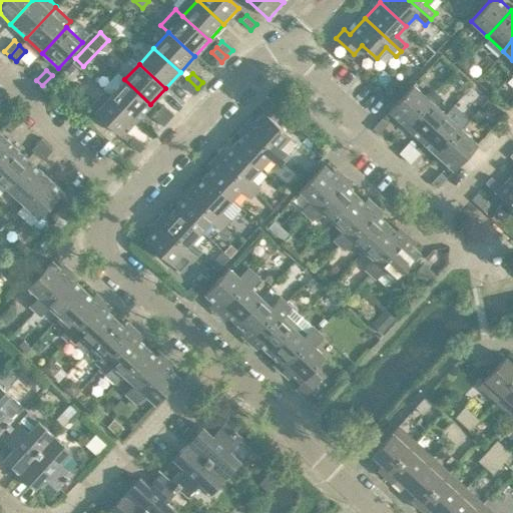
[(197,88),(187,78),(181,84),(192,94),(197,88)]
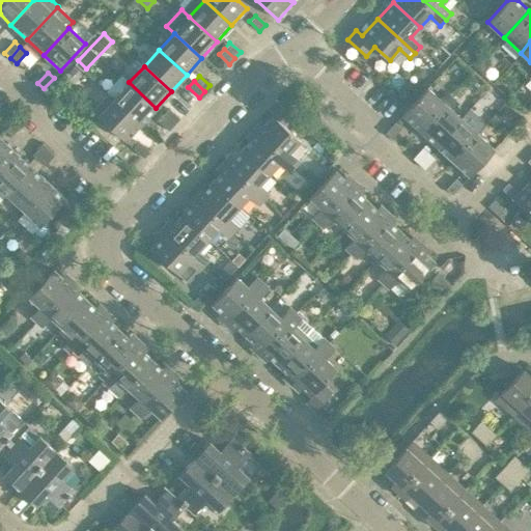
[(156,108),(129,82),(113,99),(141,124),(156,108)]
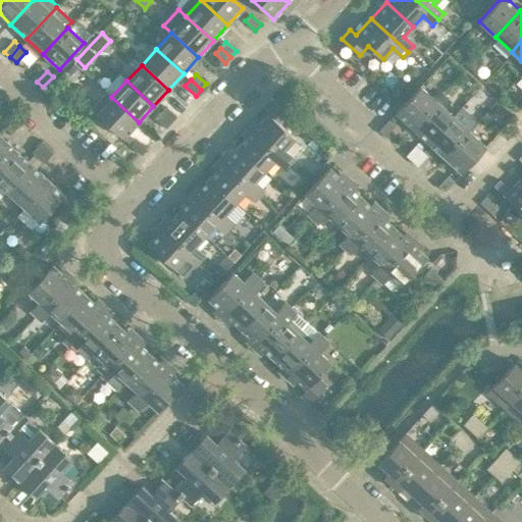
[(396,113),(412,128),(436,101),(420,86),(396,113)]
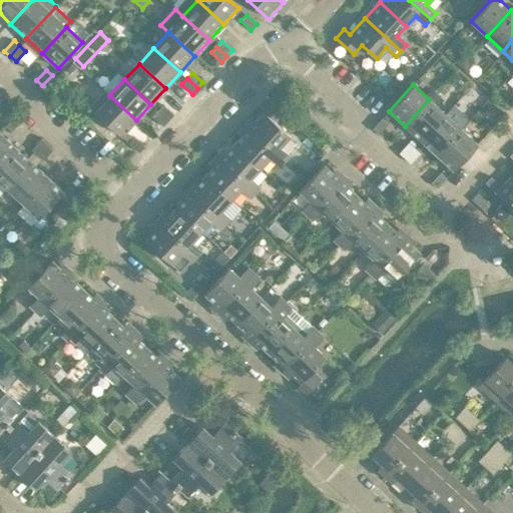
[(136,120),(109,95),(105,91),(90,107),(95,111),(94,112),(96,113),(121,136),(136,120)]
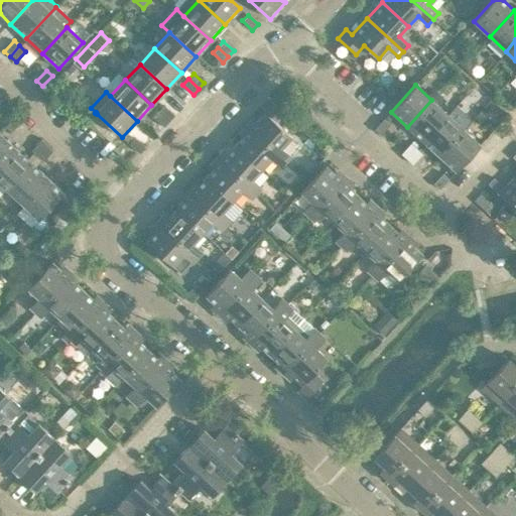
[(265,112),(250,128),(286,161),(291,156),(281,147),(291,136),(277,123),(285,114),(267,98),(259,107),(265,112)]
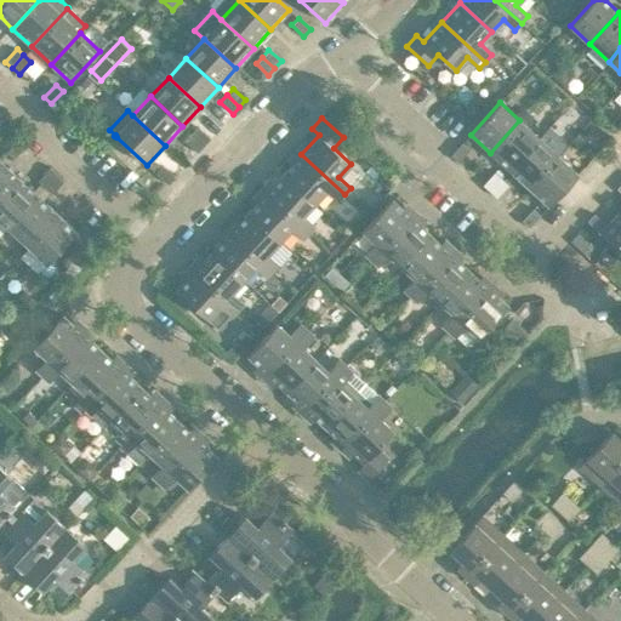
[(519,120),(490,153),(510,170),(539,138),(519,120)]
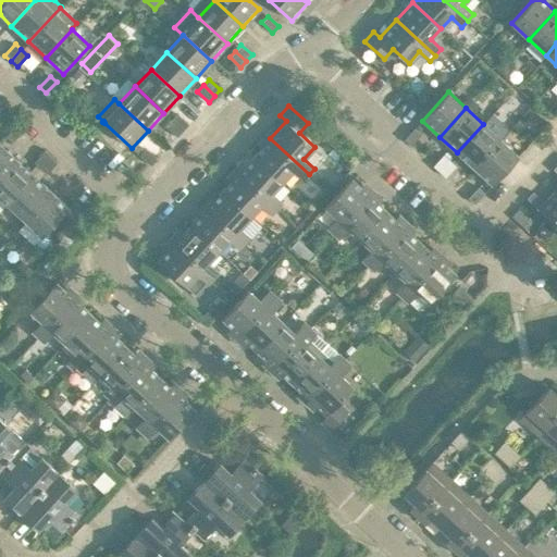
[(177,114),(172,120),(183,131),(188,124),(177,114)]
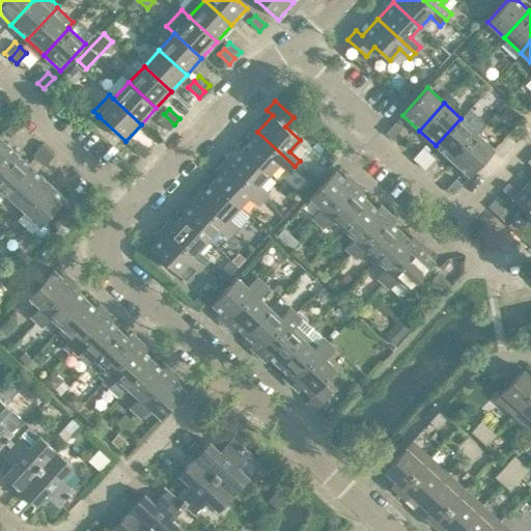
[(174,124),(164,114),(158,120),(168,131),(174,124)]
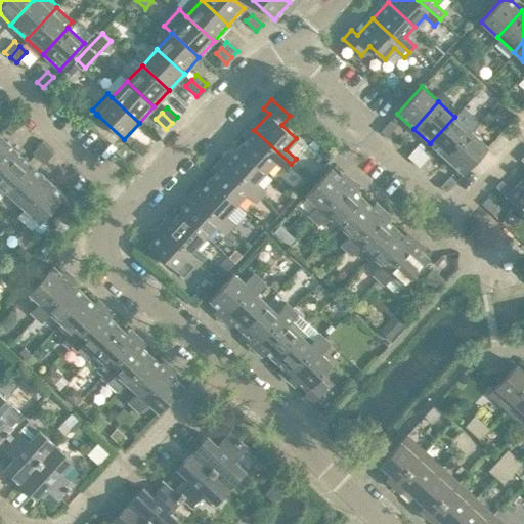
[(454,117),(430,143),(446,159),(471,131),(454,117)]
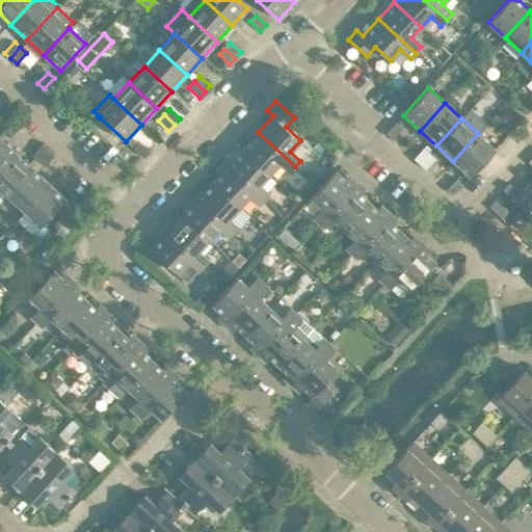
[(11,136),(22,125),(16,120),(5,130),(11,136)]
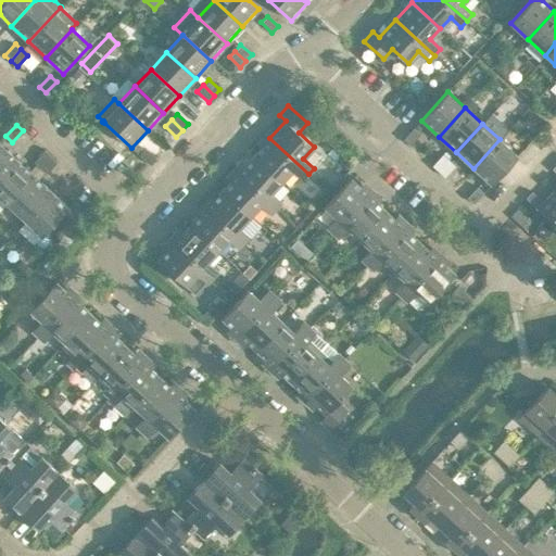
[(404,139),(409,146),(420,134),(414,128),(404,139)]
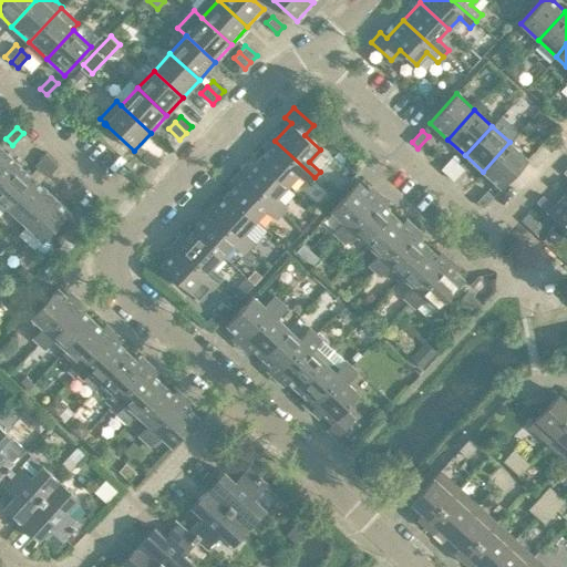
[(275,141),(258,158),(287,185),(298,174),(309,184),(315,177),(275,141)]
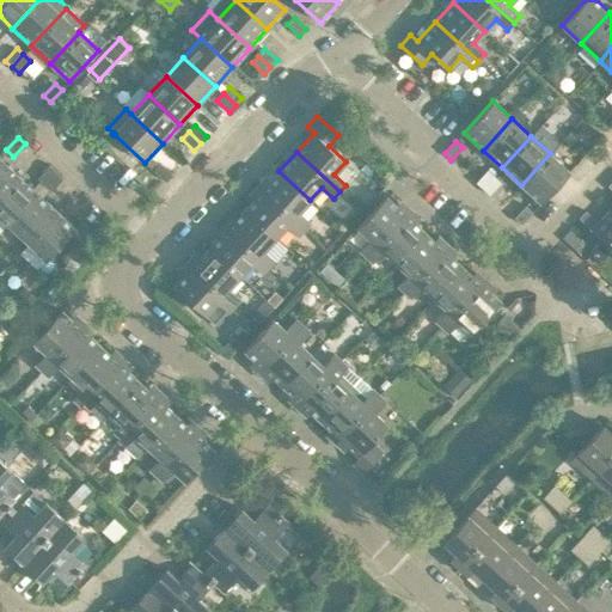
[(550,153),(521,185),(540,203),(569,171),(550,153)]
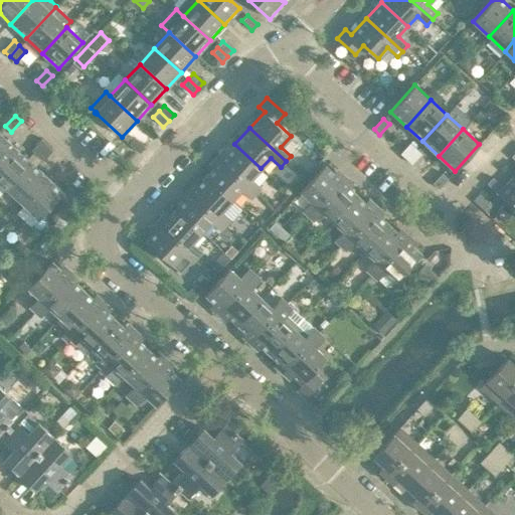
[(0,163),(15,148),(0,134),(0,163)]
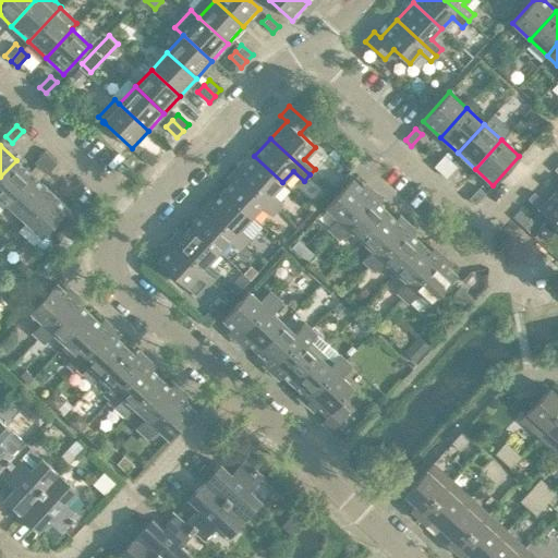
[(150,166),(157,159),(145,149),(140,155),(150,166)]
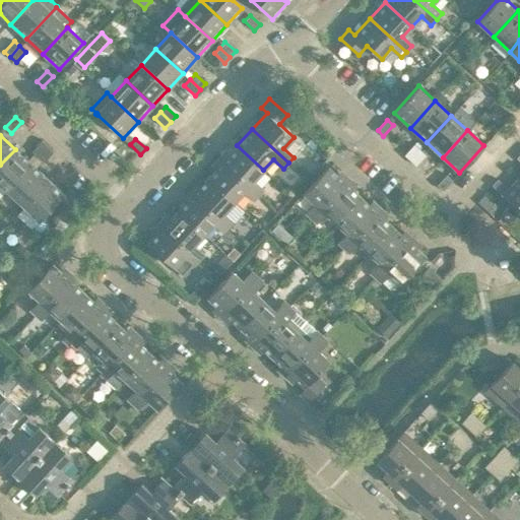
[(42,141),(31,151),(38,156),(48,146),(42,141)]
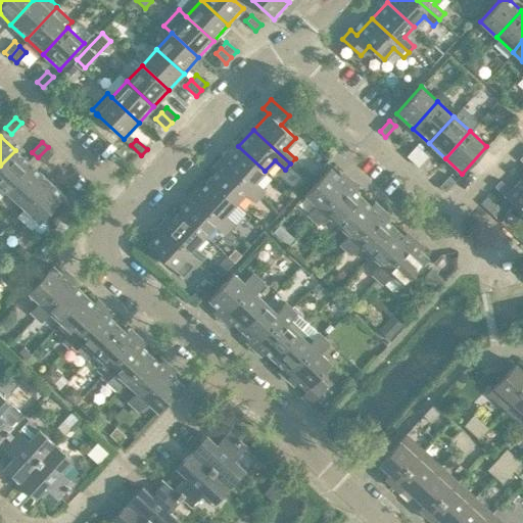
[(407,155),(413,161),(422,150),(416,145),(407,155)]
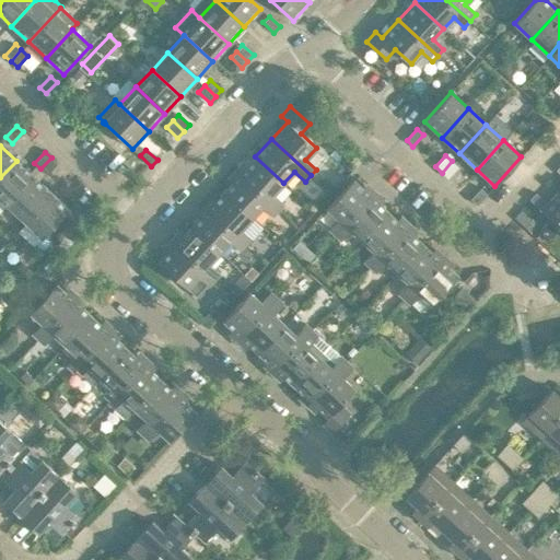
[(255,156),(240,174),(278,210),(284,205),(273,195),(283,183),(255,156)]
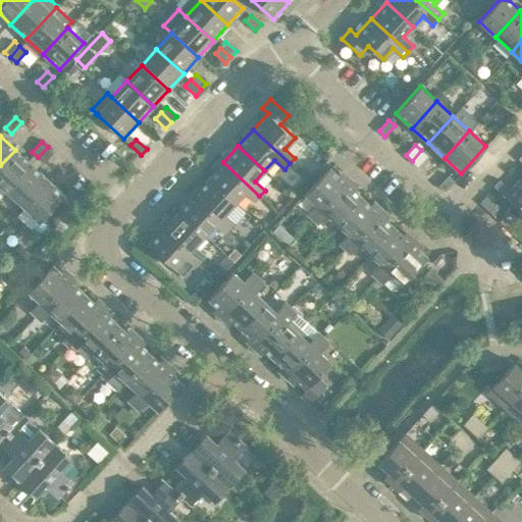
[(48,147),(38,157),(44,163),(53,152),(48,147)]
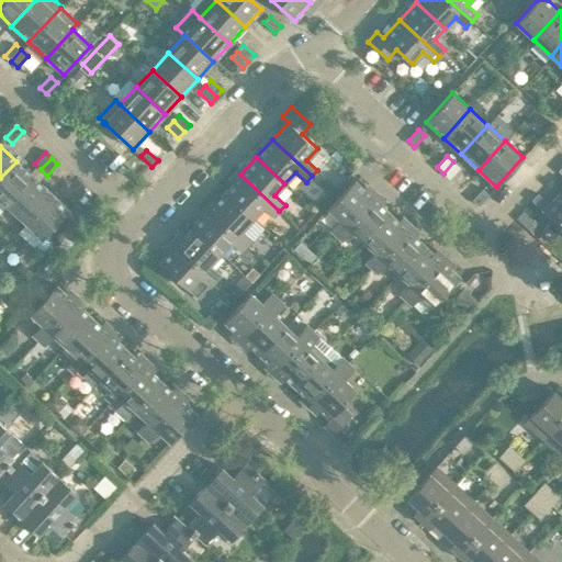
[(17,161),(0,178),(0,199),(7,206),(34,177),(17,161)]
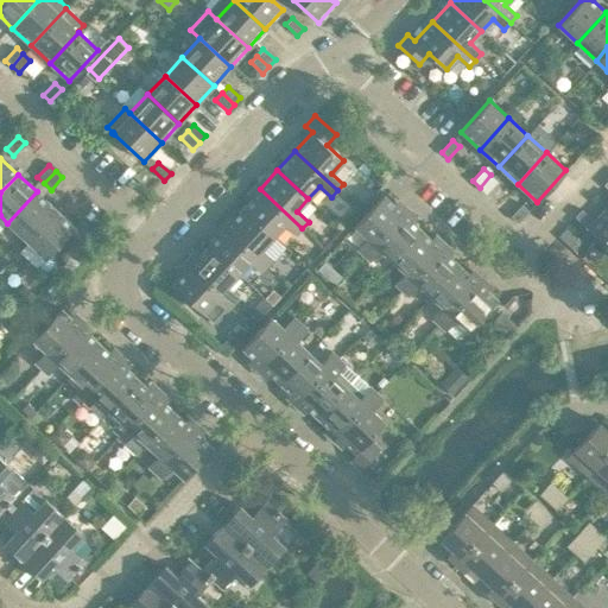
[(491,175),(480,188),(486,194),(498,182),(491,175)]
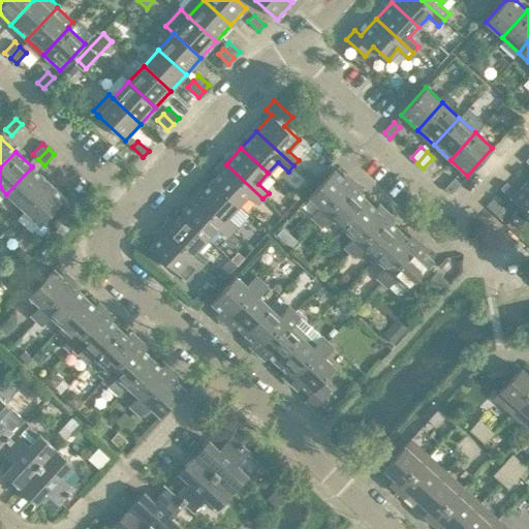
[(114,156),(110,160),(115,164),(119,160),(114,156)]
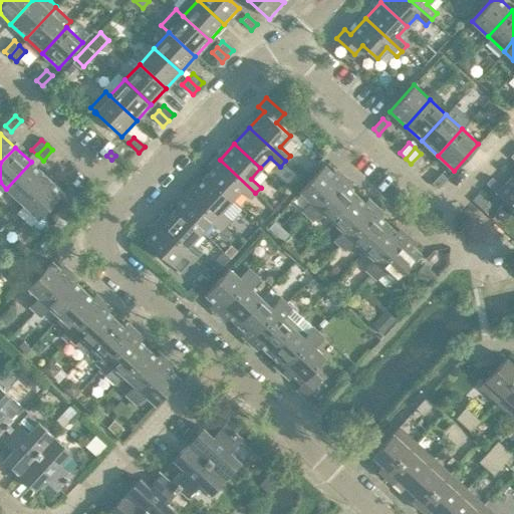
[(220,160),(205,176),(231,200),(241,190),(250,199),(255,193),(220,160)]
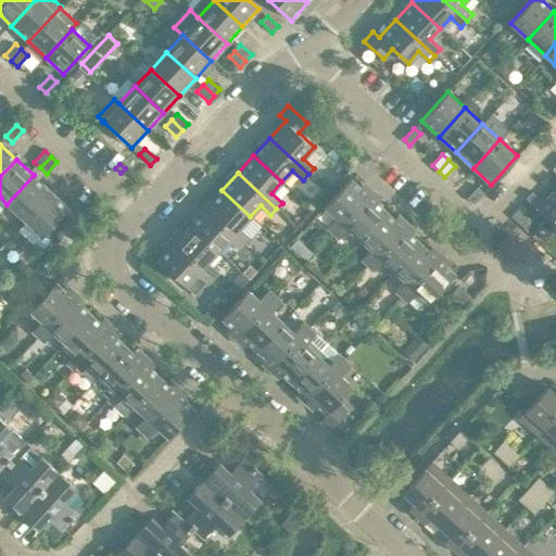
[(34,175),(7,204),(24,219),(50,191),(34,175)]
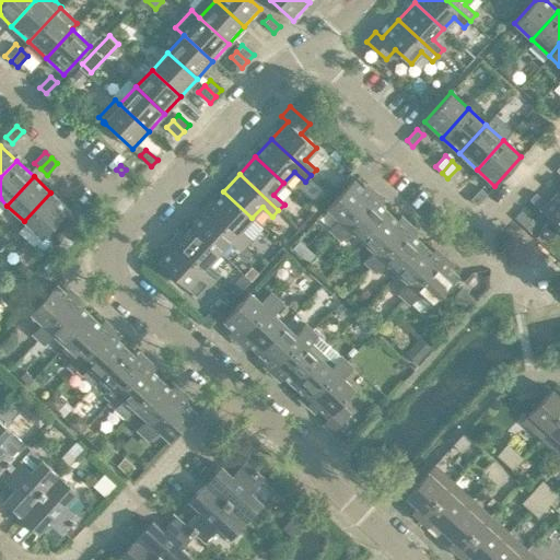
[(328,229),(335,235),(371,196),(353,179),(326,208),(338,219),(328,229)]
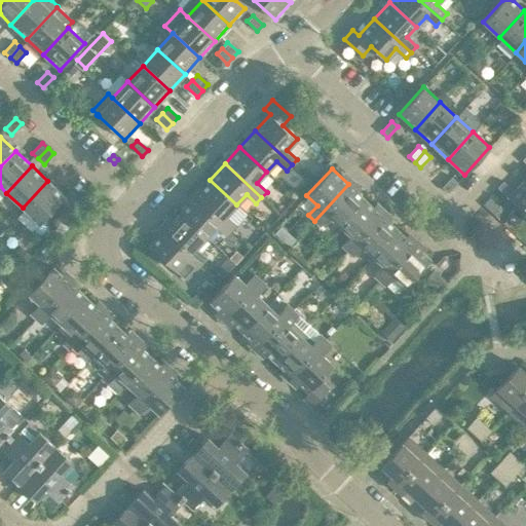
[(448,192),(457,182),(451,176),(442,187),(448,192)]
